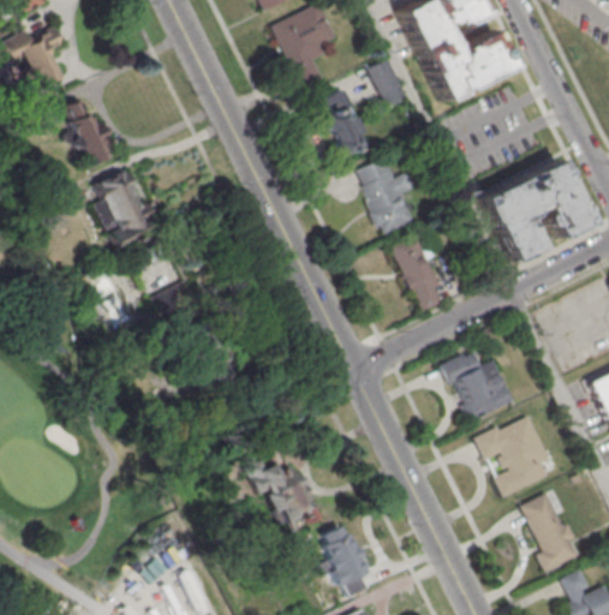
[(0,0),(0,3),(5,17),(40,5),(37,0),(0,0)]
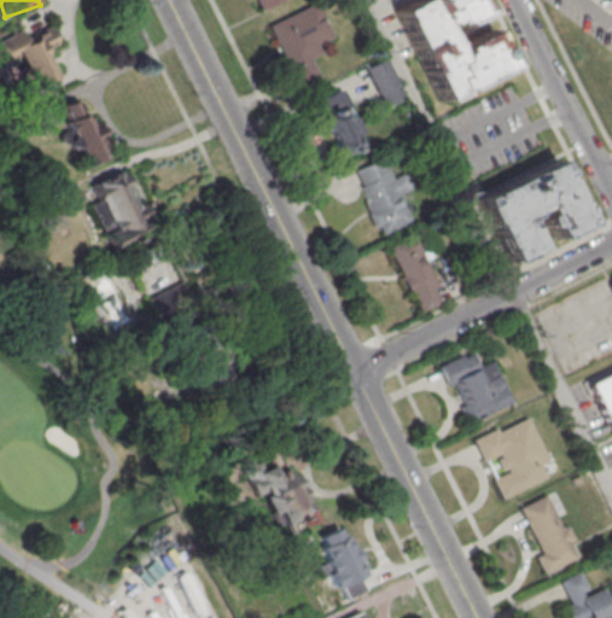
[(287,0),(266,11),(260,0),(287,0)]
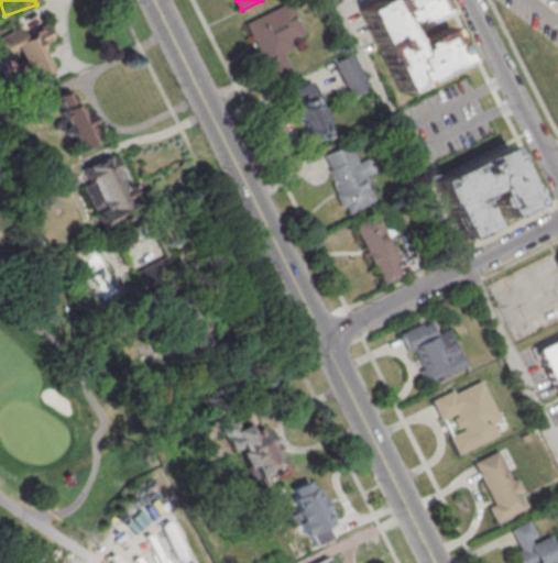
[(387,0),(363,12),(362,14),(402,94),(404,95),(463,65),(465,63),(460,54),(460,52),(458,47),(456,46),(452,40),(449,41),(445,33),(423,43),(424,45),(420,47),(422,50),(419,51),(418,54),(416,56),(413,50),(414,48),(406,33),(405,34),(401,24),(404,22),(407,24),(412,22),(414,25),(418,23),(419,26),(441,14),(439,10),(438,10),(433,0),(387,0)]
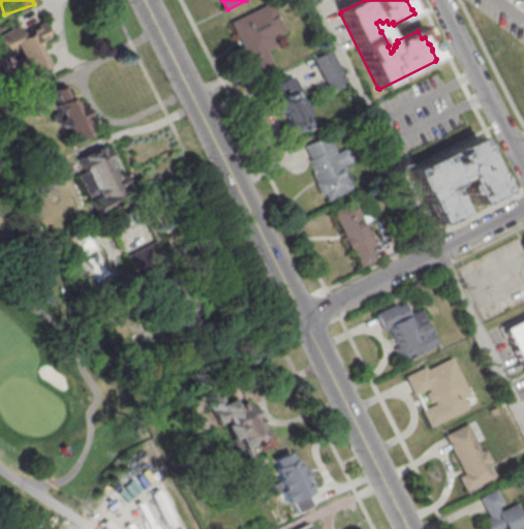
[(234,23),(259,76),(277,68),(269,51),(279,47),(275,38),(287,32),(274,3),(234,23)]
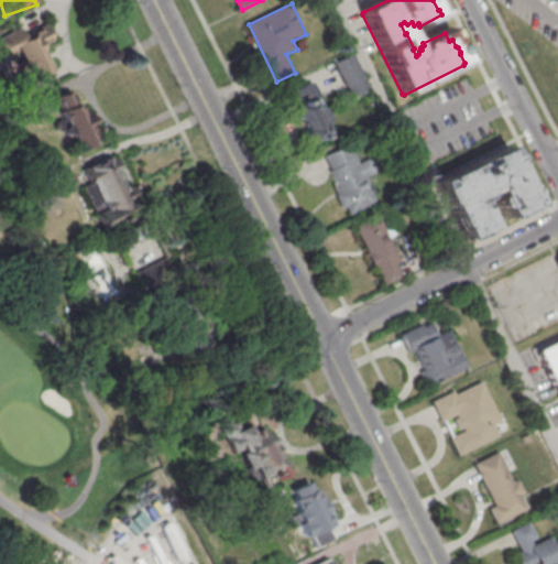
[(0,34),(0,47),(3,57),(23,50),(35,79),(57,71),(47,45),(58,41),(52,24),(28,33),(24,25),(0,34)]
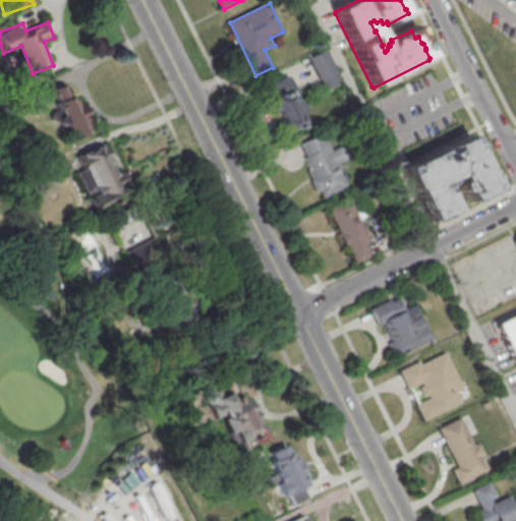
[(311,59),(328,92),(344,82),(328,51),(311,59)]
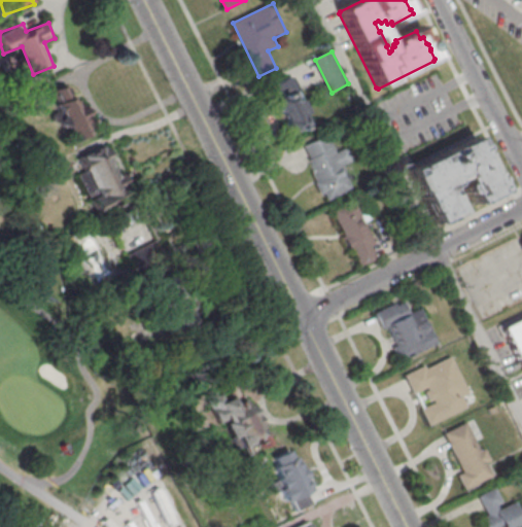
[(311,126),(293,134),(287,123),(289,123),(284,112),(282,113),(277,102),(284,98),(278,84),(293,77),(305,99),(303,100),(309,113),(306,115),(311,126)]
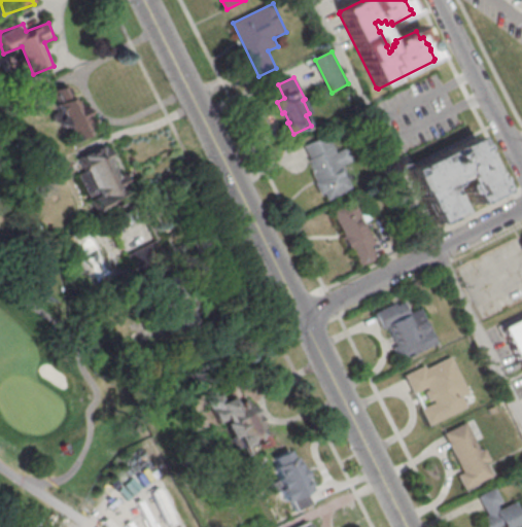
[(73,137),(95,127),(75,82),(54,92),(73,137)]
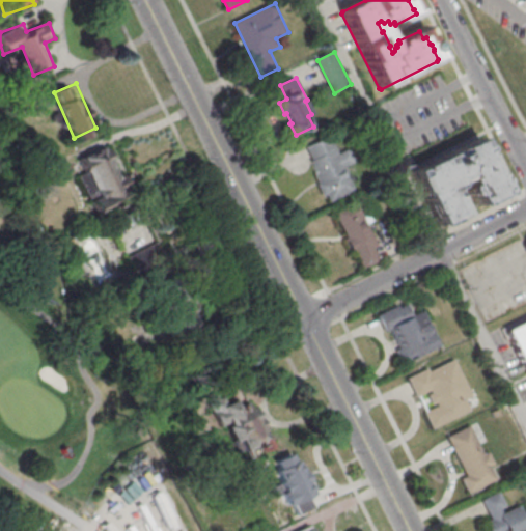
[(331,136),(340,154),(352,148),(358,162),(348,167),(354,182),(353,183),(357,190),(332,202),(329,195),(325,196),(320,186),(321,185),(315,174),(319,172),(312,161),(313,161),(307,147),(331,136)]
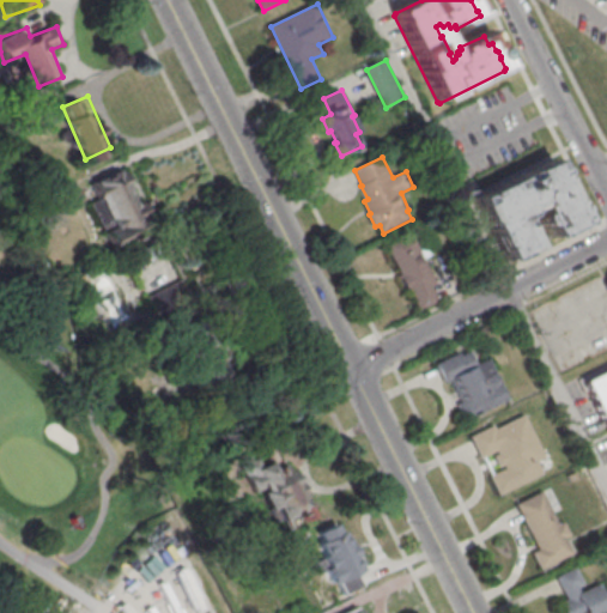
[(473,201),(505,262),(507,265),(536,249),(527,231),(524,231),(520,220),(523,218),(526,214),(539,208),(542,216),(540,217),(551,240),(554,240),(582,225),(583,223),(552,161),(473,201)]
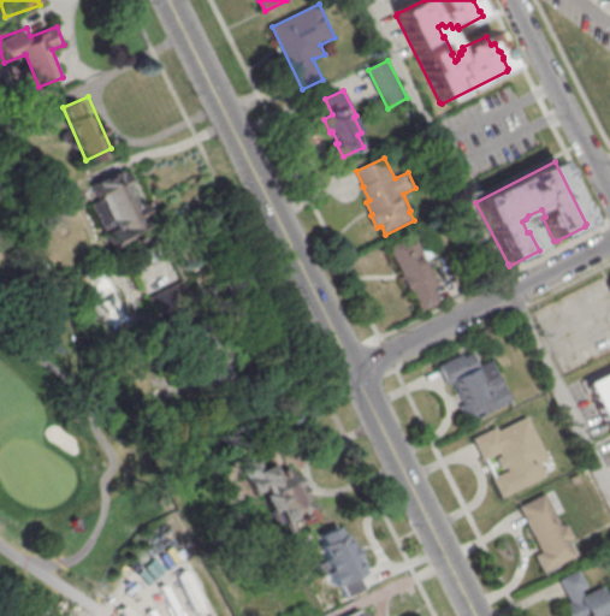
[(126,169),(92,185),(120,241),(155,224),(126,169)]
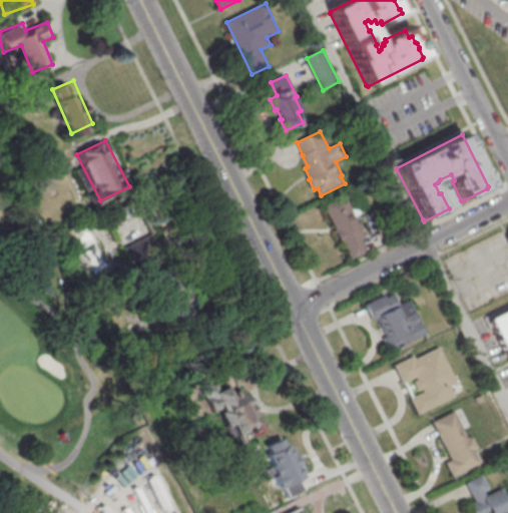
[(351,193),(356,204),(359,203),(364,214),(357,217),(367,238),(363,240),(369,252),(353,261),(344,241),(342,242),(336,230),(338,230),(326,205),(351,193)]
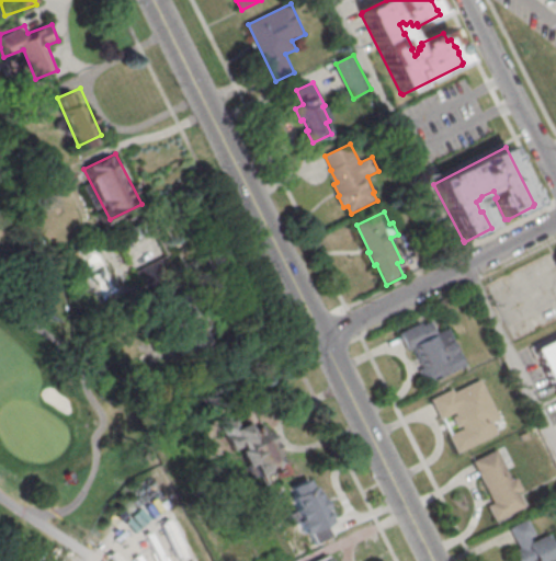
[(188,304),(178,259),(144,266),(152,311),(188,304)]
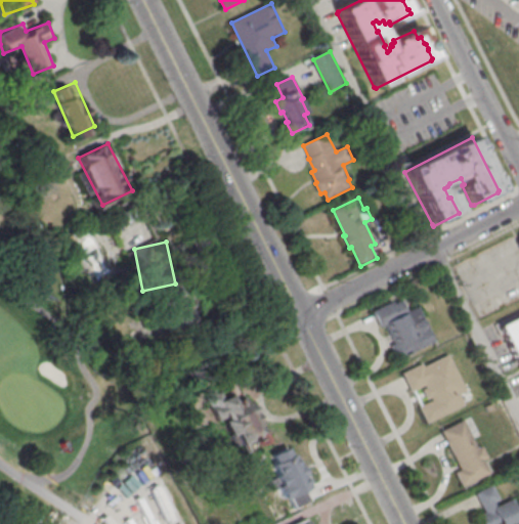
[(419,307),(435,341),(399,359),(392,347),(396,345),(387,326),(382,330),(374,313),(394,303),(395,305),(403,301),(409,312),(419,307)]
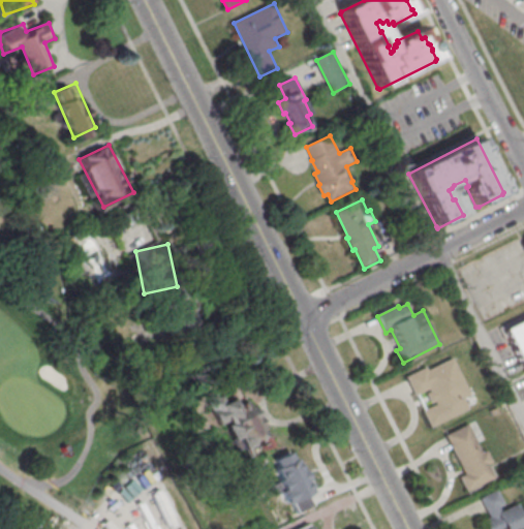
[(523,320),(504,331),(523,367),(523,320)]
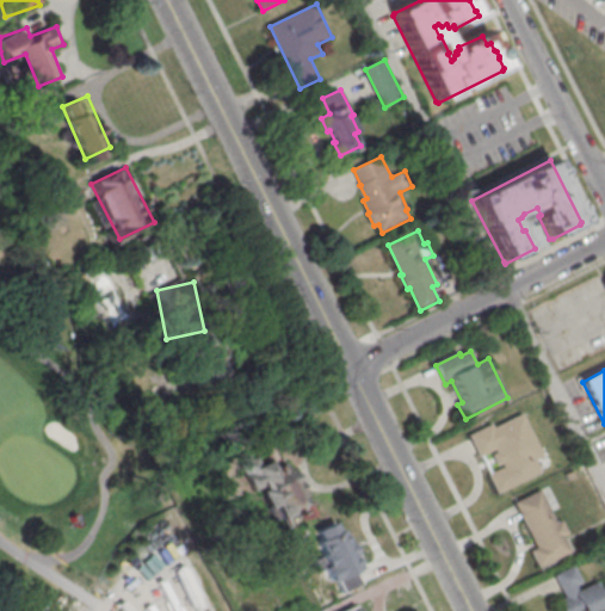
[(543,473),(538,461),(545,457),(525,413),(495,427),(494,424),(470,436),(481,458),(497,451),(498,454),(494,455),(500,467),(505,464),(506,467),(491,475),(499,494),(543,473)]
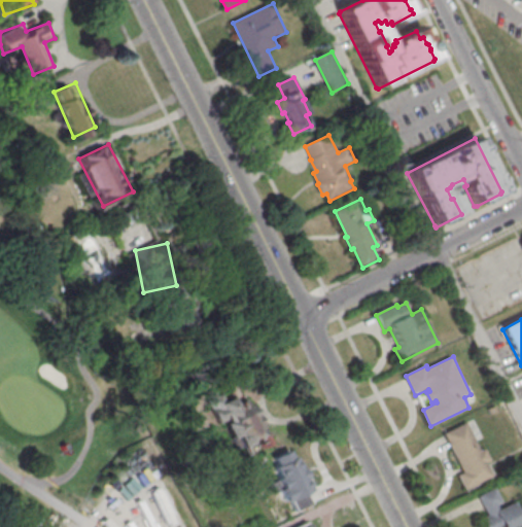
[(274,436),(257,408),(238,420),(254,448),(274,436)]
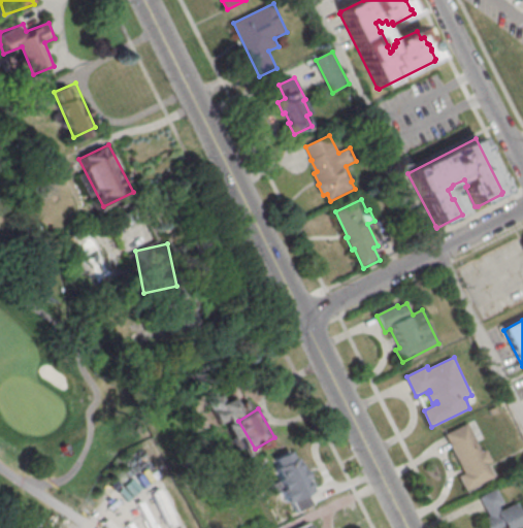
[(494,477),(468,491),(460,476),(465,473),(446,435),(468,424),(483,453),(487,451),(493,461),(488,464),(494,477)]
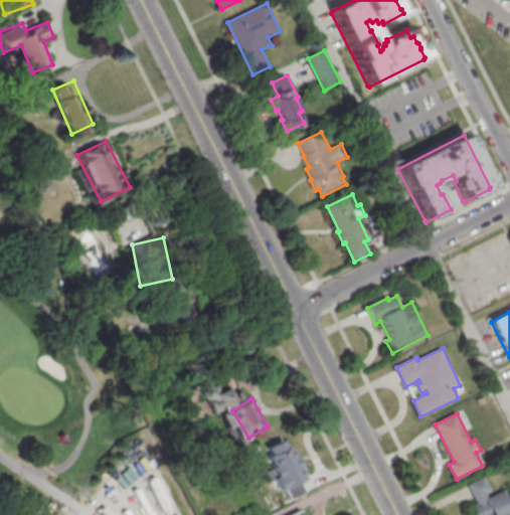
[(295,444),(270,454),(283,491),(291,489),(294,496),(307,491),(303,482),(308,480),(295,444)]
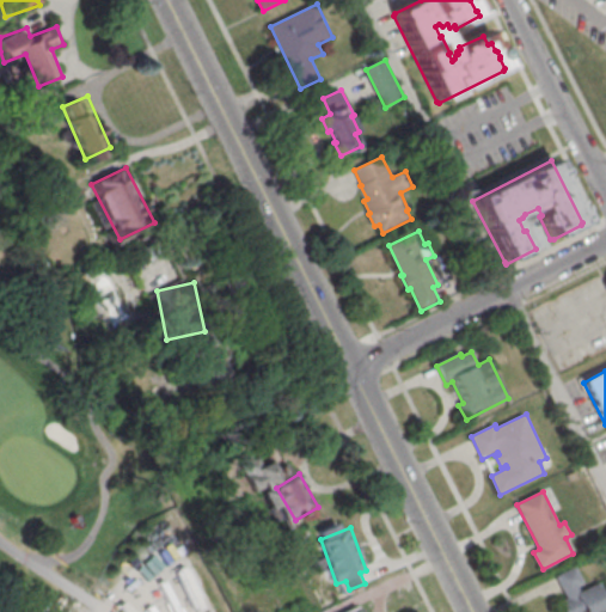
[(576,567),(585,585),(580,587),(582,592),(600,583),(605,595),(605,611),(559,611),(556,605),(568,600),(557,576),(576,567)]
